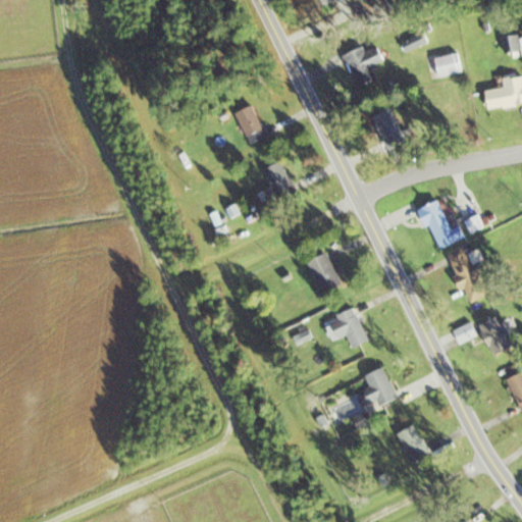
[(403,43),(406,52),(429,42),(425,33),(403,43)]
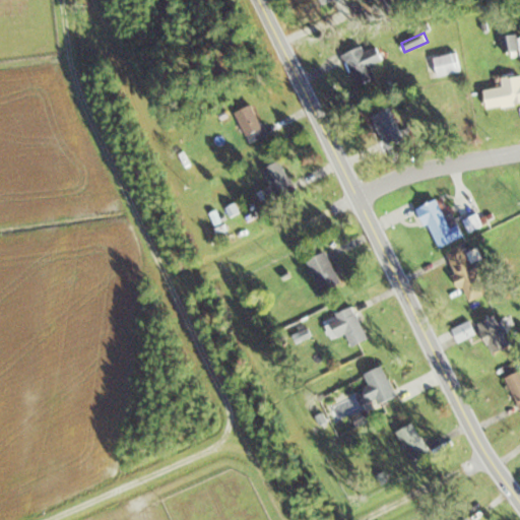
[(502,39),(504,53),(519,51),(517,37),(502,39)]
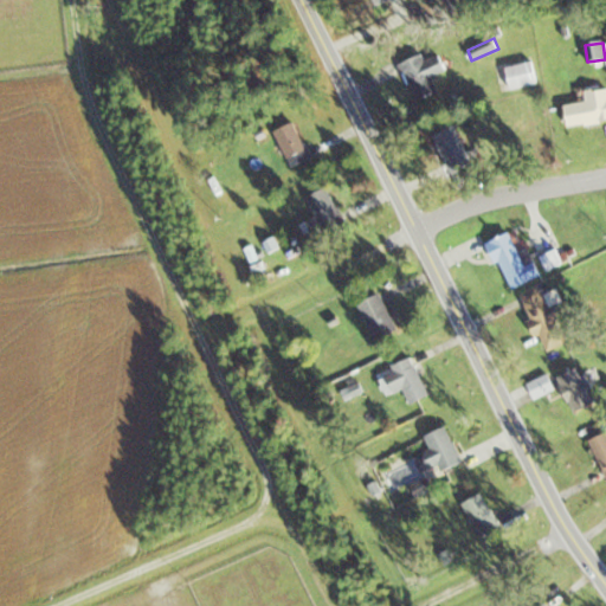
[(425,62),(421,56),(401,64),(416,101),(438,92),(432,77),(446,71),(439,56),(425,62)]
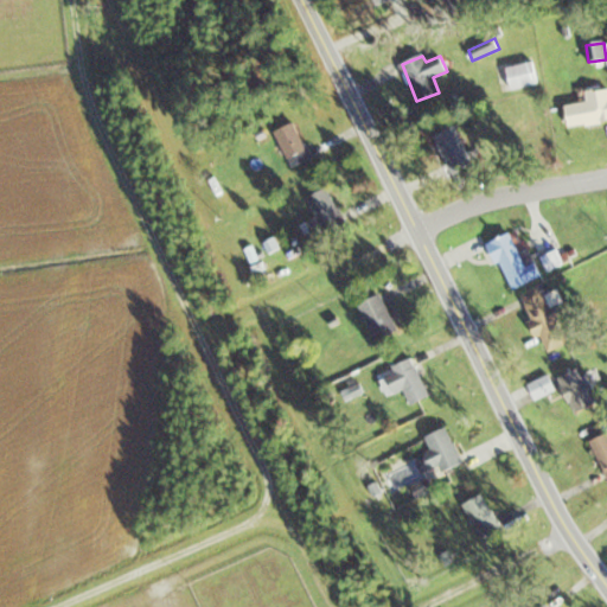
[(505,68),(511,91),(538,84),(532,62),(505,68)]
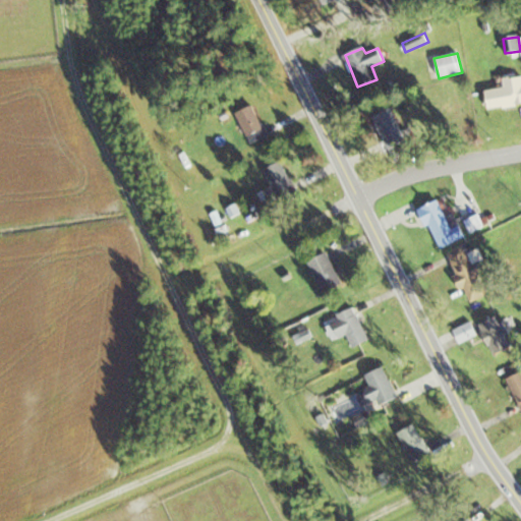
[(487,110),(520,104),(520,76),(504,79),(505,89),(484,92),(487,110)]
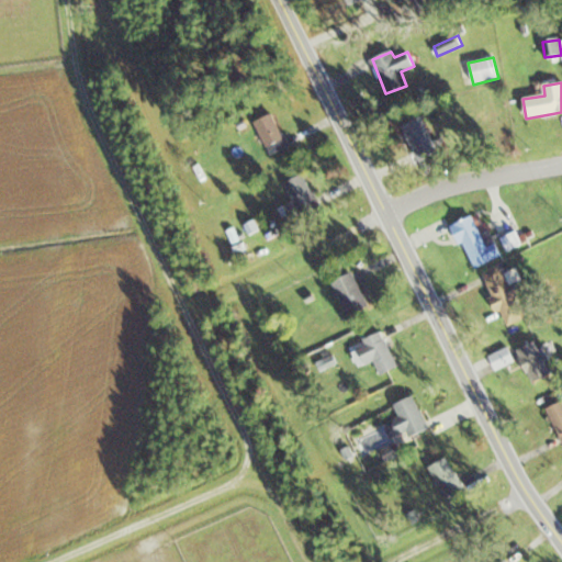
[(289,146),(271,114),(254,123),(272,156),(289,146)]
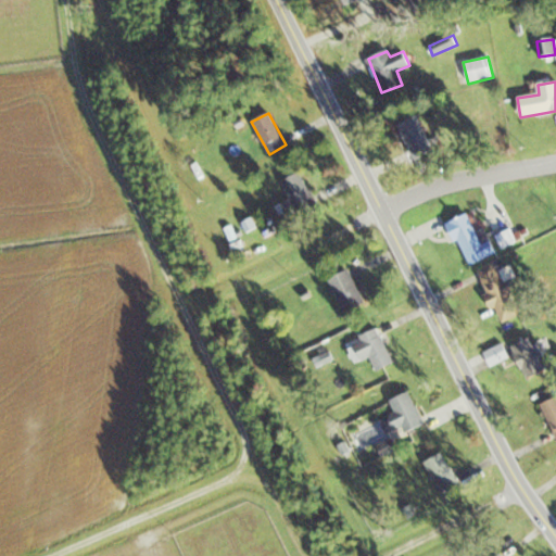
[(397,124),(411,160),(432,151),(419,116),(397,124)]
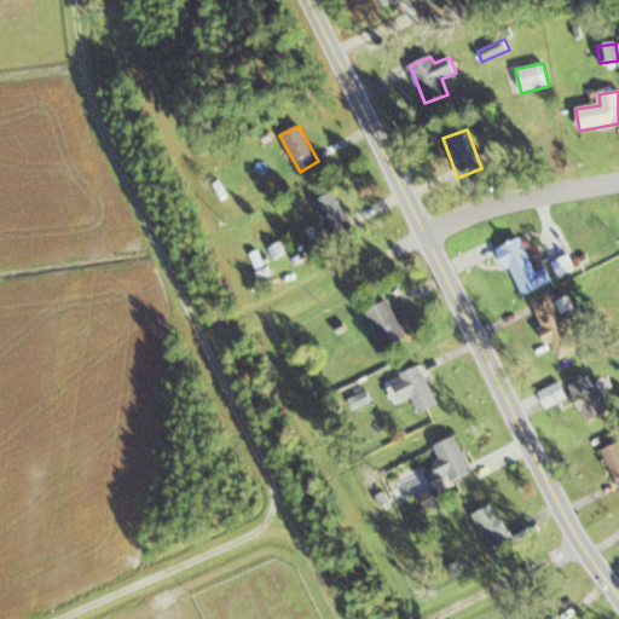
[(314,246),(352,229),(336,191),(314,201),(323,220),(306,227),(314,246)]
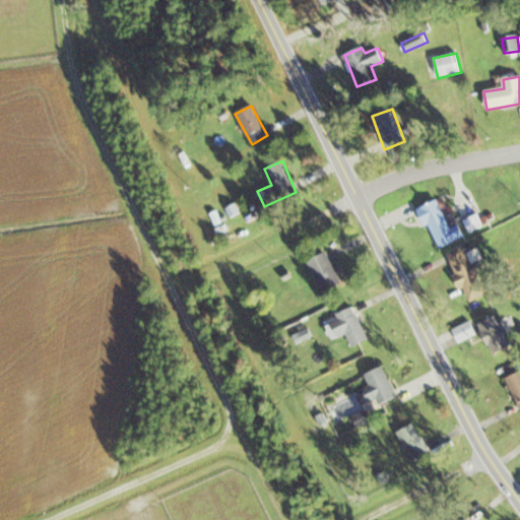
[(463,236),(453,213),(445,217),(437,199),(418,207),(437,248),(463,236)]
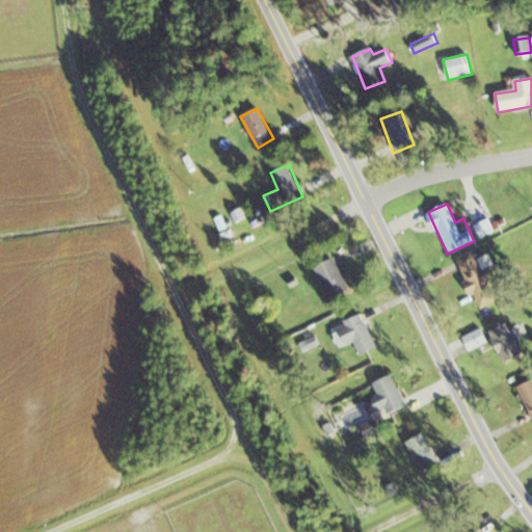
[(477,309),(496,301),(475,249),(456,257),(477,309)]
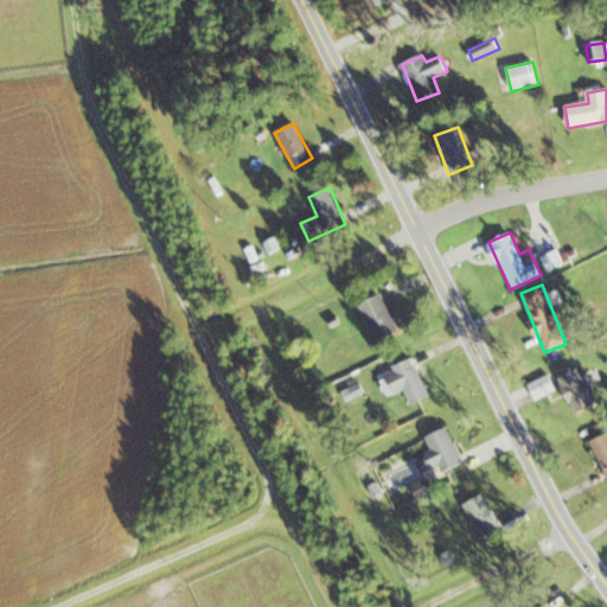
[(359,301),(375,340),(397,332),(382,293),(359,301)]
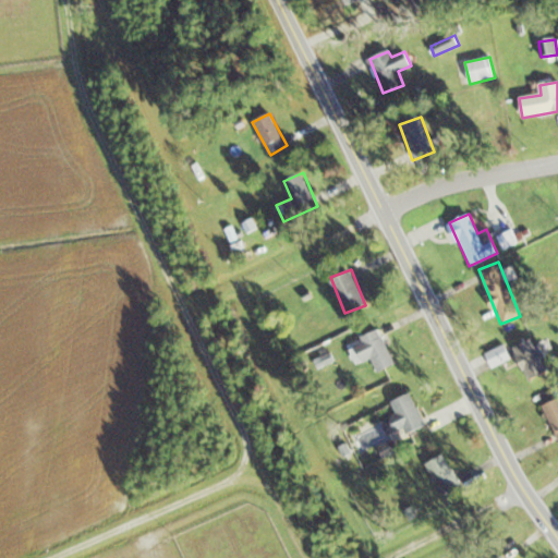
[(395,363),(379,329),(353,341),(362,362),(372,359),(377,372),(395,363)]
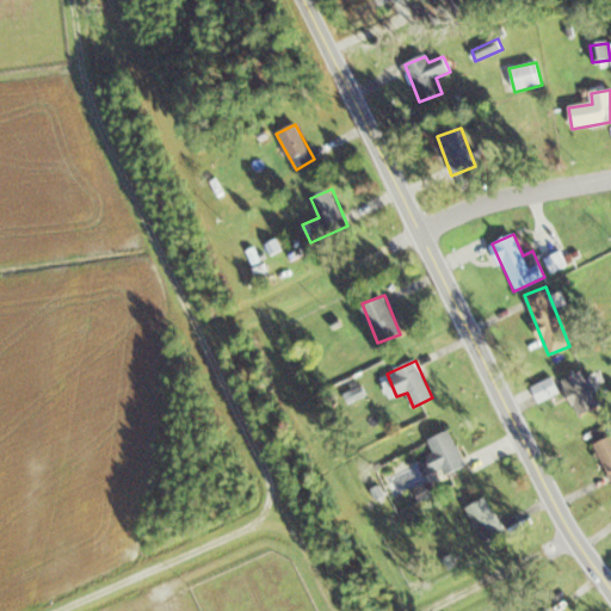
[(599,407),(586,370),(562,378),(574,415),(599,407)]
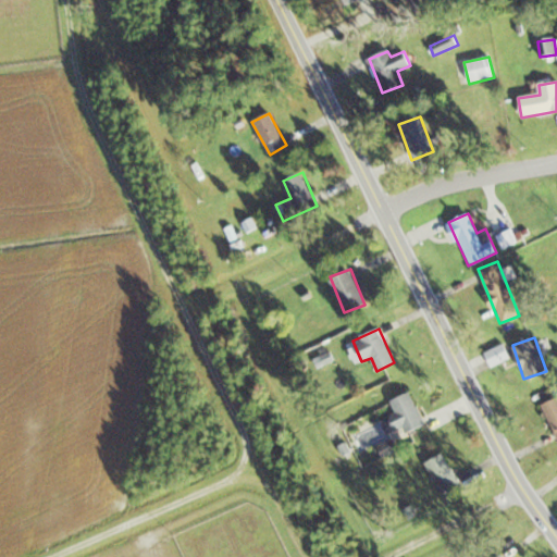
[(397,410),(383,426),(392,435),(399,426),(410,435),(426,416),(401,394),(392,405),(397,410)]
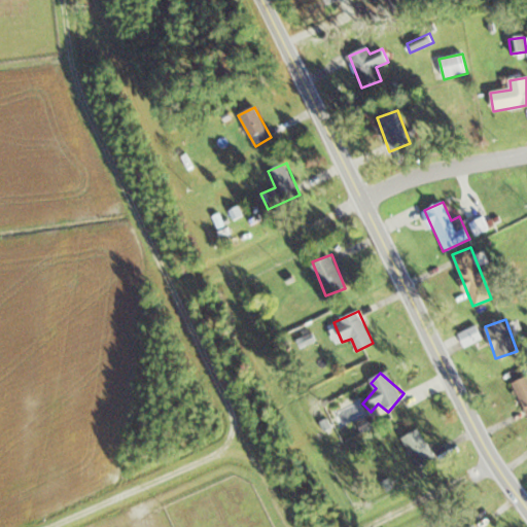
[(526,375),(512,383),(526,411),(526,375)]
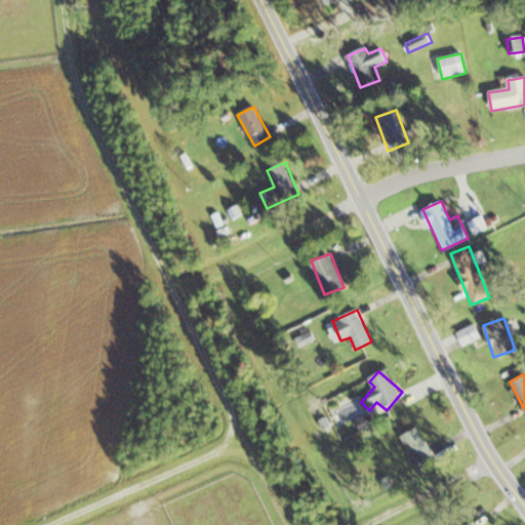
[(417,466),(435,455),(417,427),(400,436),(417,466)]
